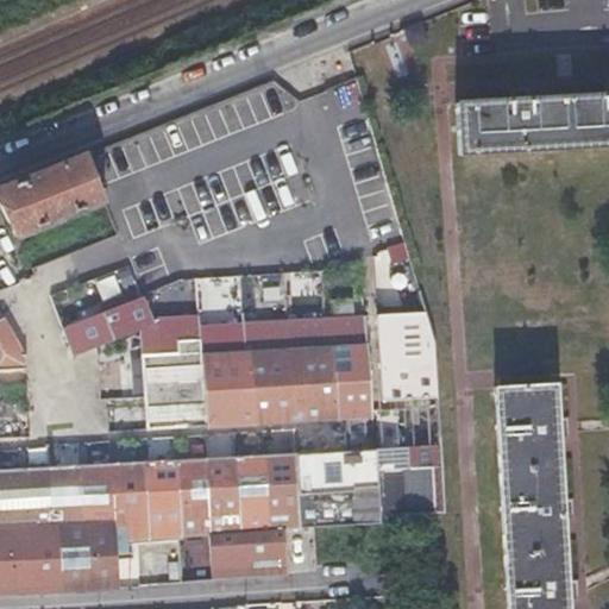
[(608,152),(608,95),(454,105),(458,161),(608,152)]
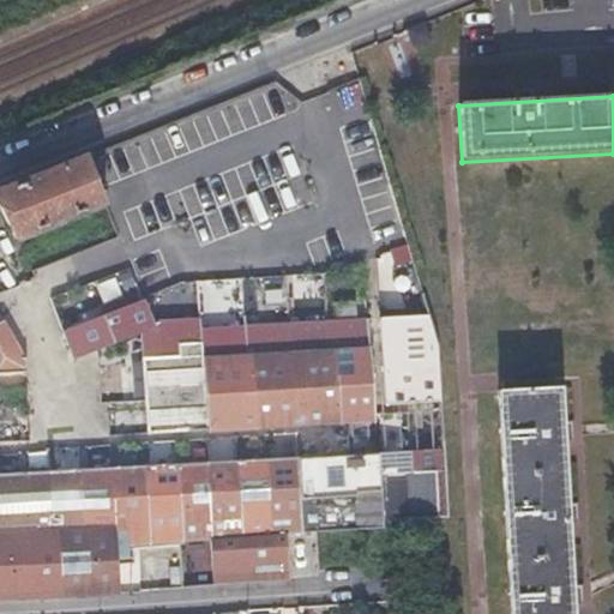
[(86,160),(0,191),(0,209),(16,240),(104,205),(86,160)]
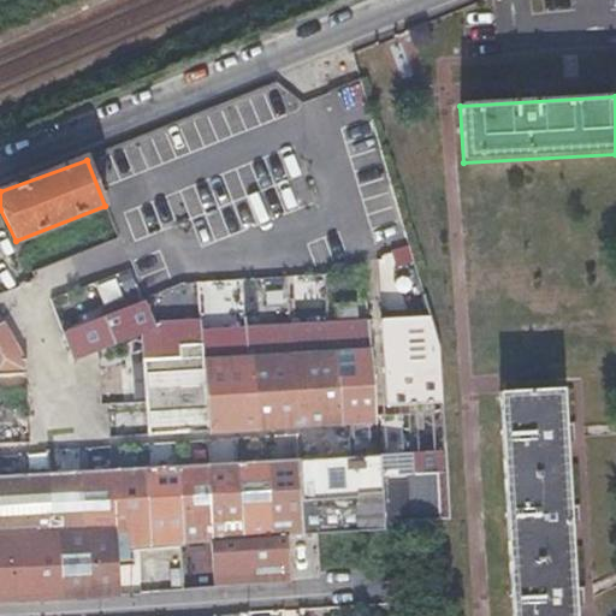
[(72,331),(83,360),(149,336),(154,335),(157,335),(144,304),(72,331)]
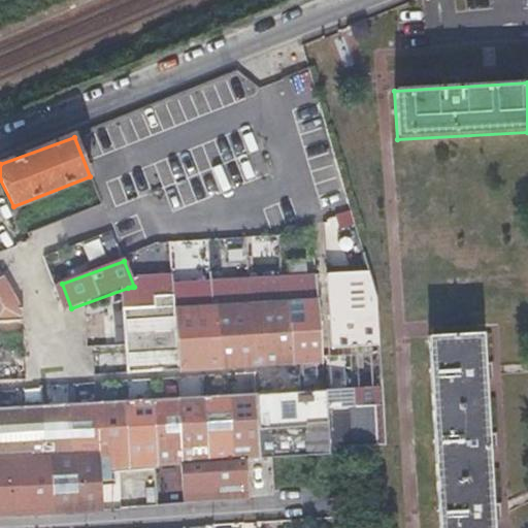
[(374,296),(366,269),(324,272),(330,347),(377,343),(374,296)]
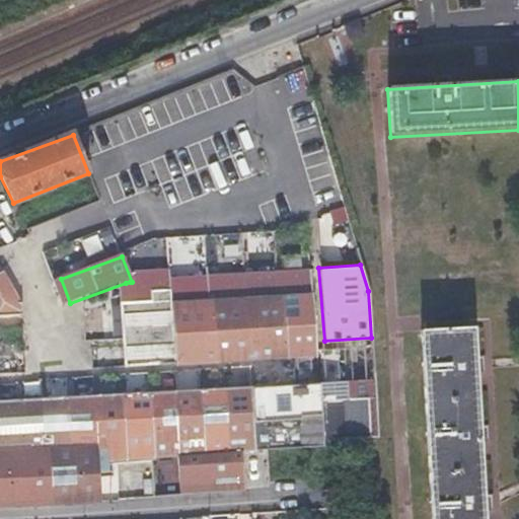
[(316,354),(310,269),(132,282),(130,282),(126,283),(121,294),(131,294),(132,302),(122,303),(125,367),(316,354)]
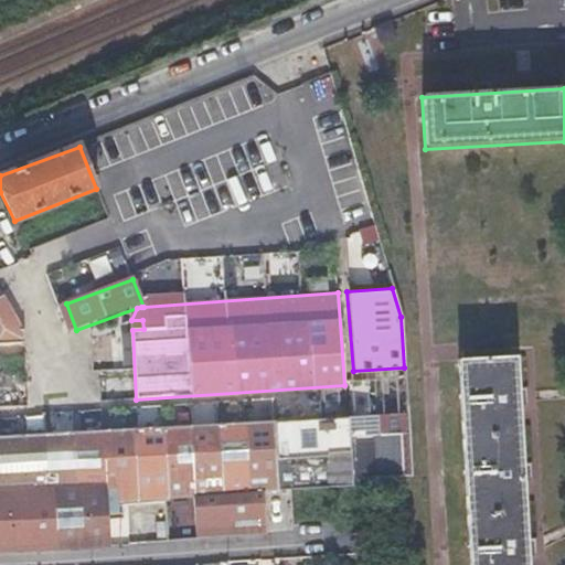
[(407,412),(347,416),(161,427),(0,436),(0,344),(21,344),(20,331),(17,331),(0,299),(0,548),(104,545),(103,519),(120,518),(119,504),(140,503),(142,543),(155,542),(151,500),(192,498),(194,536),(262,533),(259,493),(350,487),(350,479),(412,476),(407,412)]
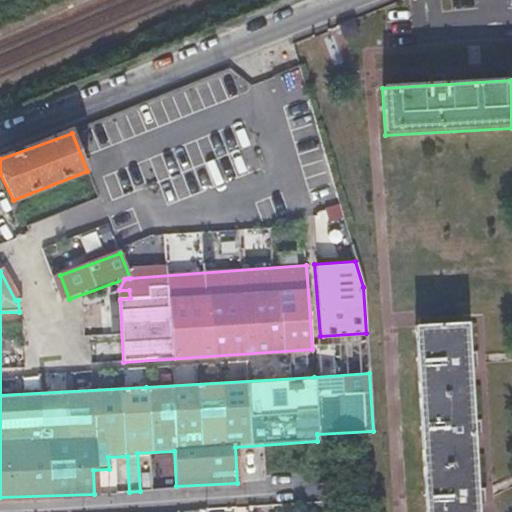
[(424,511),(475,511),(465,324),(415,326),(424,511)]
